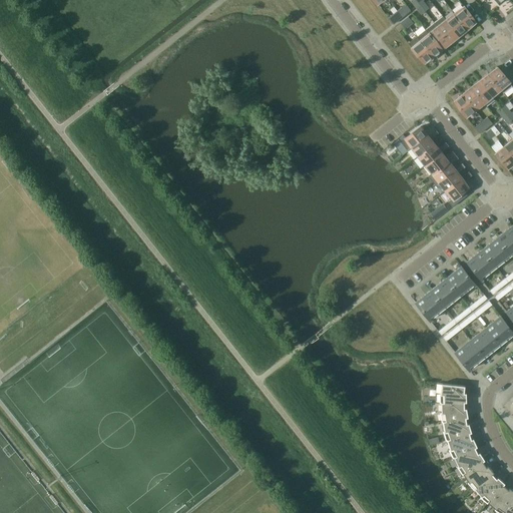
[(429,7),(424,1),(420,4),(425,10),(429,7)]
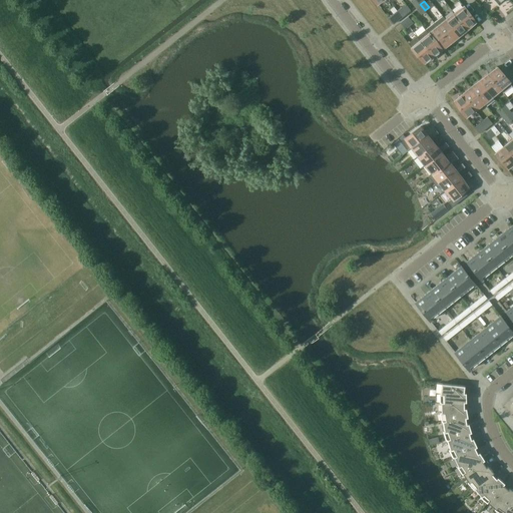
[(421,13),(425,10),(420,4),(416,7),(421,13)]
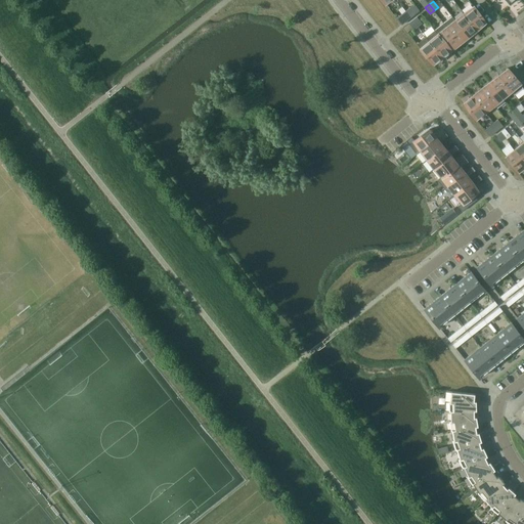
[(464,12),(477,29),(485,22),(473,6),(464,12)]
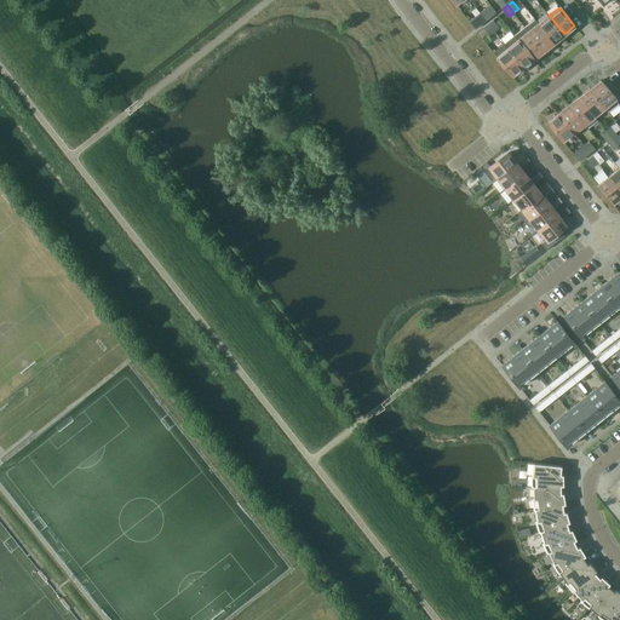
[(480,12),(486,19),(491,16),(484,9),(480,12)]
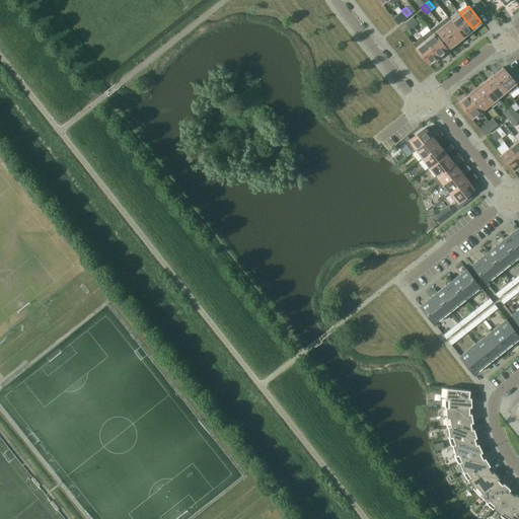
[(406,16),(401,10),(397,13),(402,19),(406,16)]
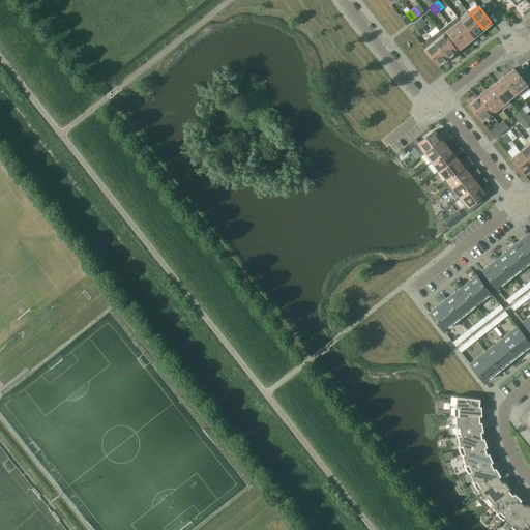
[(469,12),(461,20),(473,36),(482,29),(469,12)]
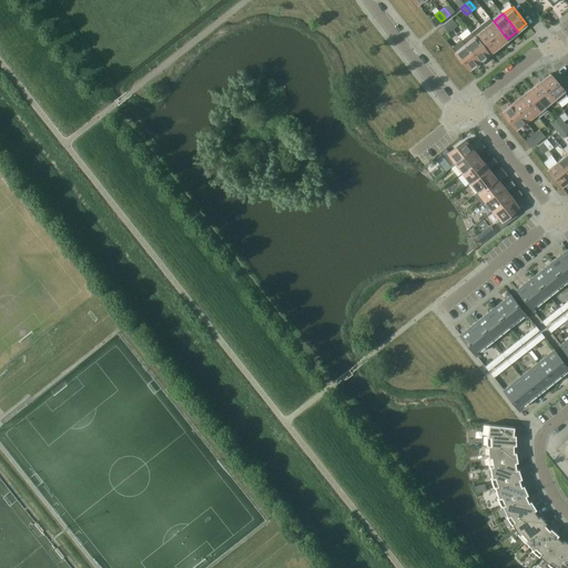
[(507,39),(494,21),(490,17),(480,24),(484,29),(498,47),(507,39)]
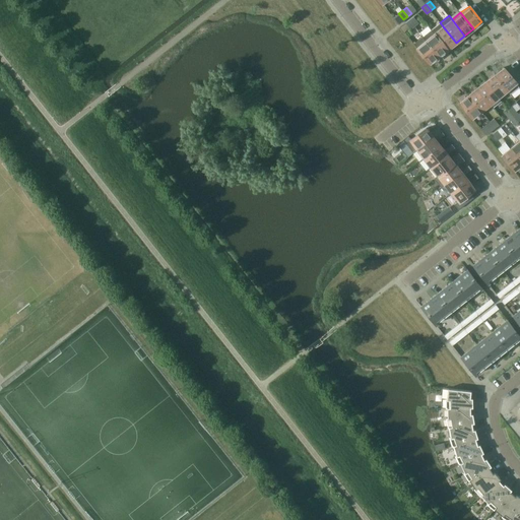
[(413,16),(409,19),(414,25),(418,22),(413,16)]
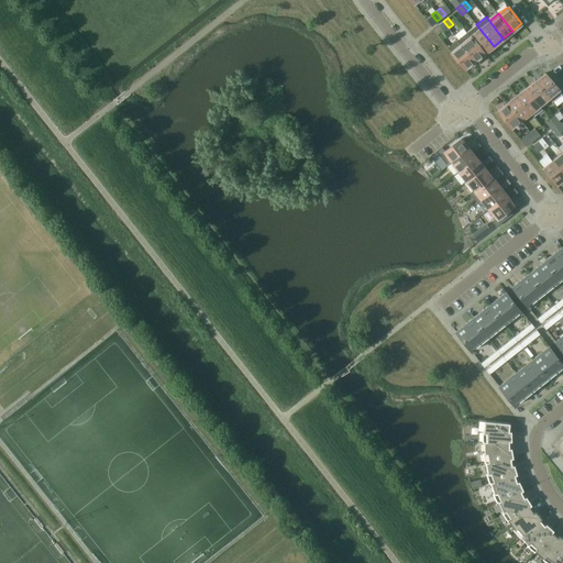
[(444,31),(449,28),(443,21),(439,24),(444,31)]
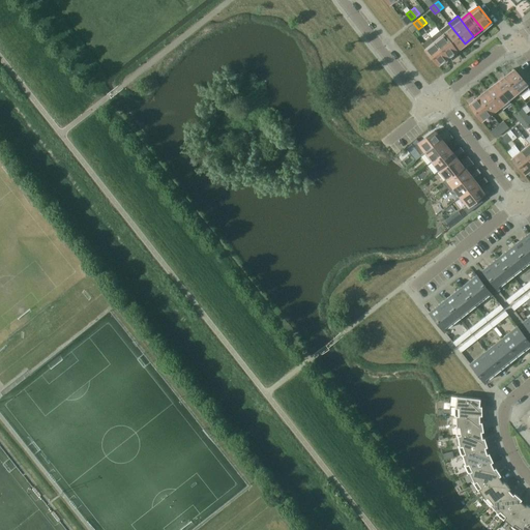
[(465,43),(451,27),(448,23),(440,30),(443,34),(455,50),(465,43)]
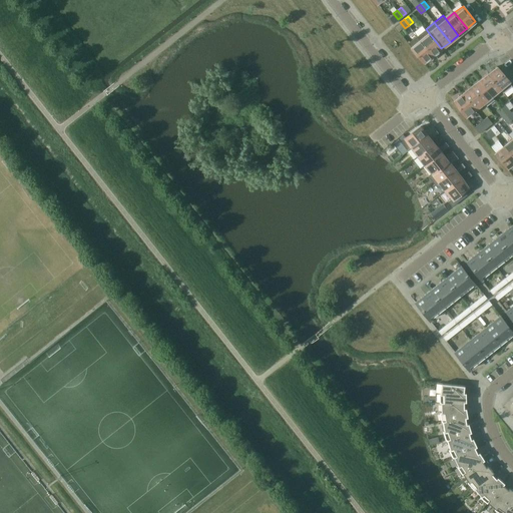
[(441,48),(429,33),(426,29),(417,35),(433,55),(441,48)]
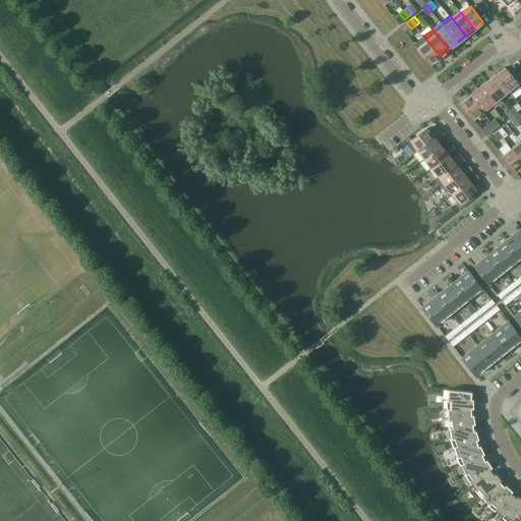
[(430,63),(440,56),(423,36),(414,43),(430,63)]
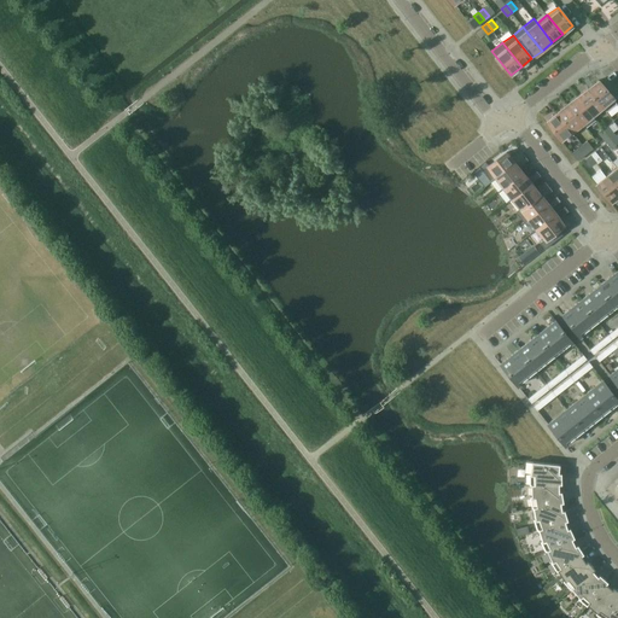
[(617,103),(613,98),(599,80),(588,88),(602,106),(606,111),(617,103)]
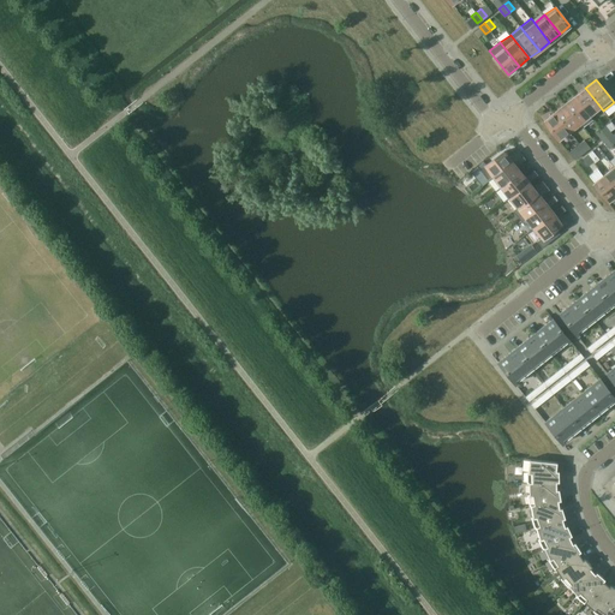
[(574,95),(590,114),(599,106),(585,88),(574,95)]
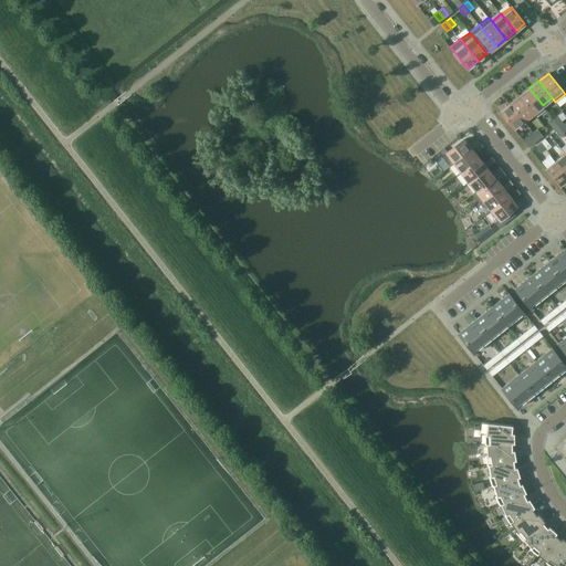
[(520,95),(533,113),(543,105),(528,87),(520,95)]
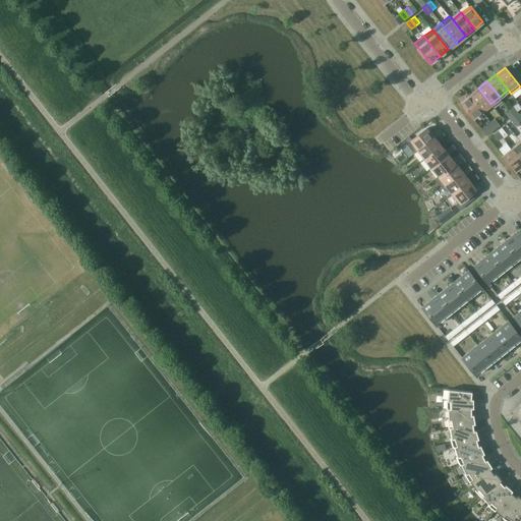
[(470,95),(482,110),(490,104),(478,88),(470,95)]
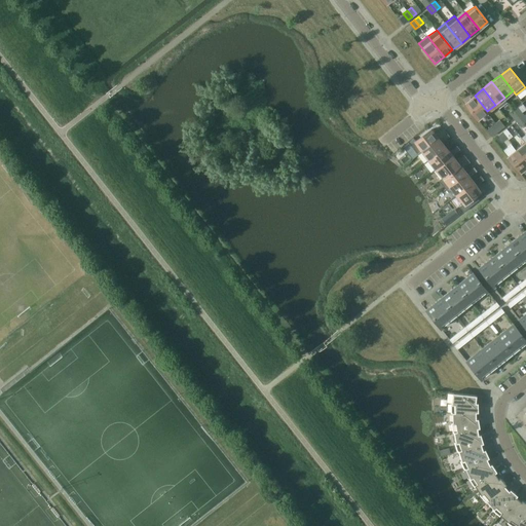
[(478,118),(487,111),(475,96),(465,103),(478,118)]
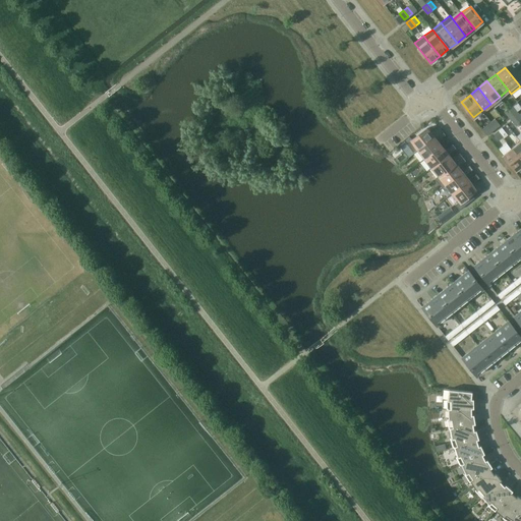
[(513,106),(509,109),(514,115),(518,112),(513,106)]
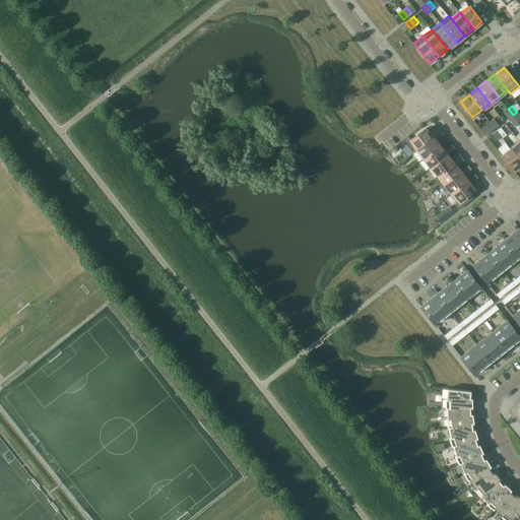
[(504,112),(508,117),(509,118),(513,115),(508,109),(504,112)]
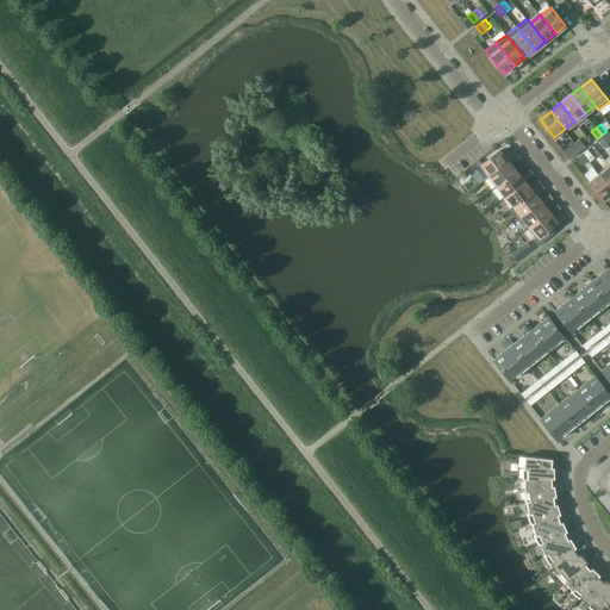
[(608,142),(602,135),(597,138),(603,145),(608,142)]
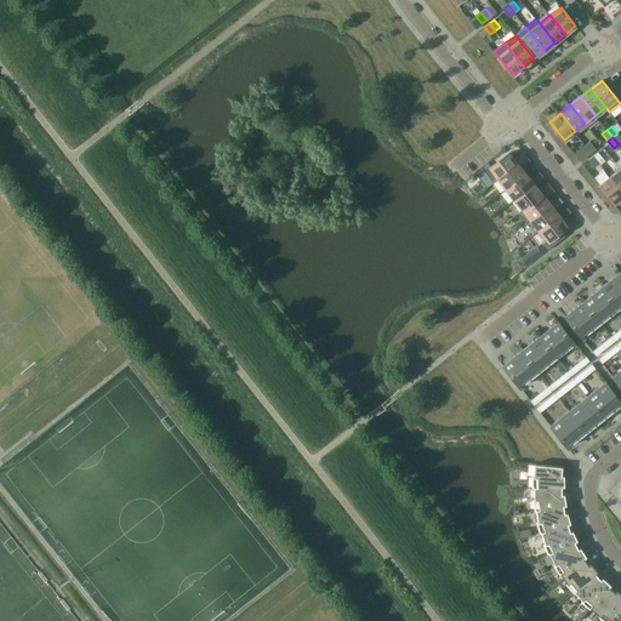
[(585,144),(591,152),(596,148),(590,141),(585,144)]
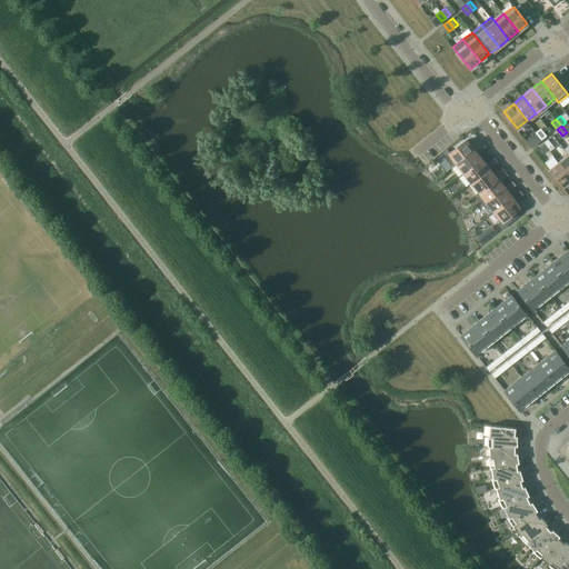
[(537,143),(541,139),(536,132),(531,136),(537,143)]
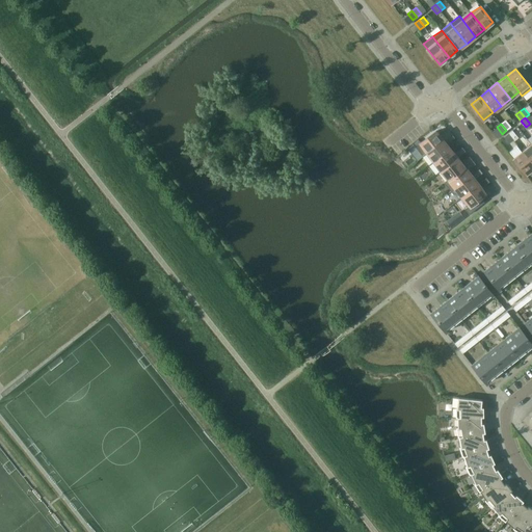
[(423,156),(427,153),(451,133),(448,129),(441,135),(436,130),(416,147),(423,156)]
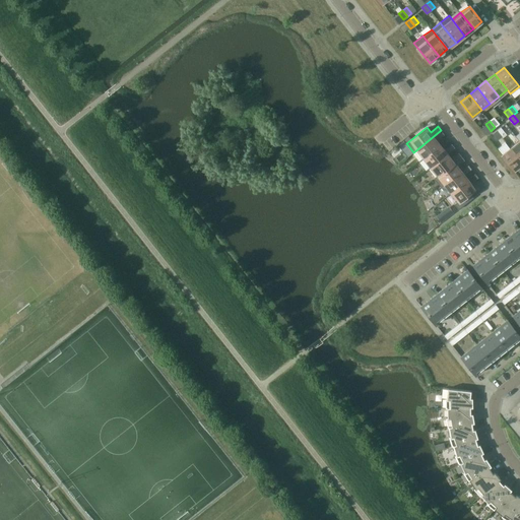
[(497,130),(502,136),(506,133),(501,127),(497,130)]
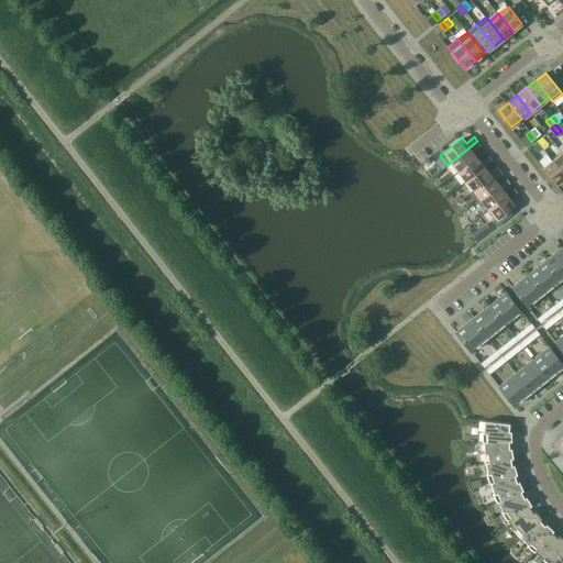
[(460,170),(476,157),(473,152),(481,145),(477,141),(452,162),(460,170)]
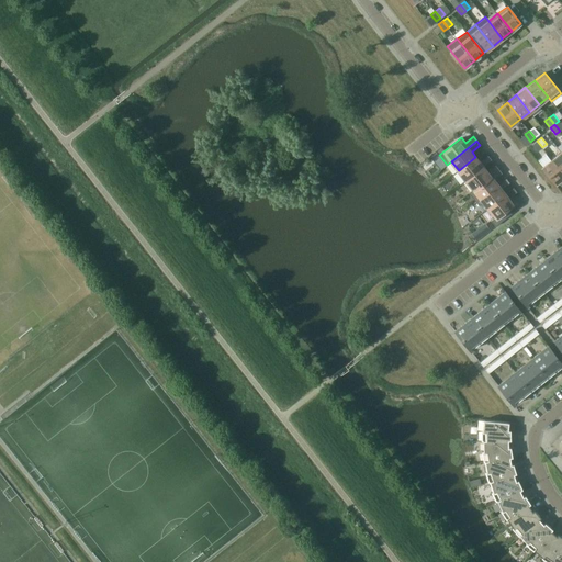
[(537,141),(532,144),(538,150),(542,147),(537,141)]
